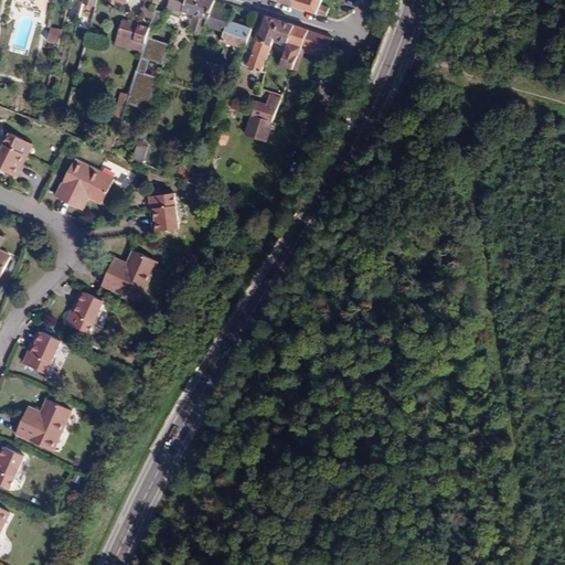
[(164,9),(167,0),(158,0),(158,1),(156,7),(164,9)]
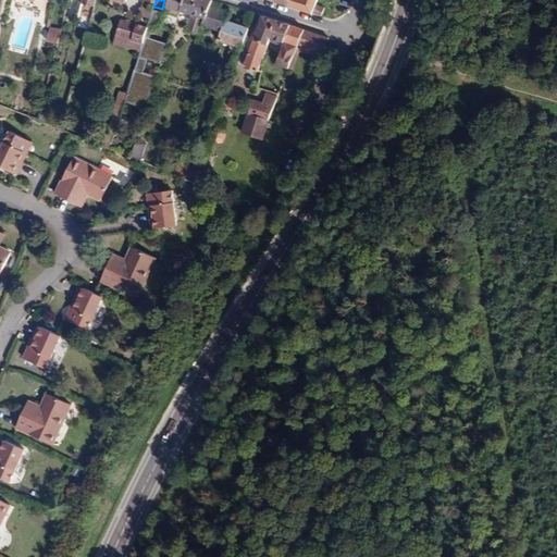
[(175,20),(181,0),(168,0),(162,21),(166,23),(169,23),(170,17),(175,20)]
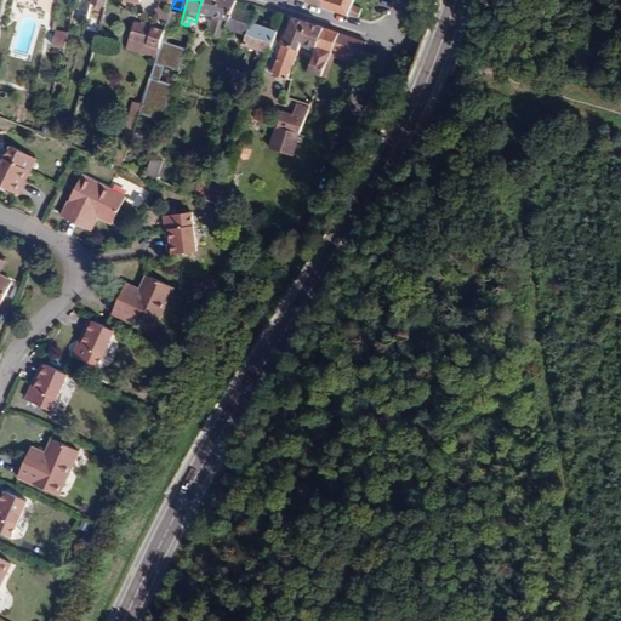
[(231,20),(237,0),(235,0),(205,0),(203,11),(217,16),(210,34),(223,39),(227,29),(231,20)]
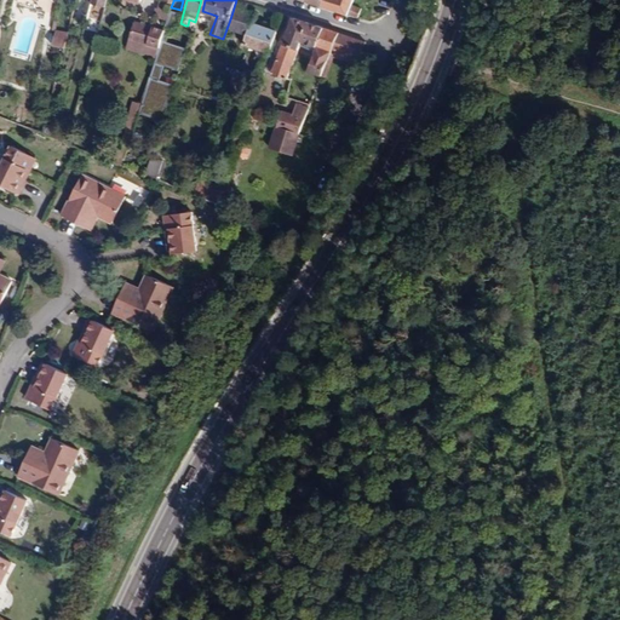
[(251,23),(254,13),(245,11),(247,4),(236,0),(230,19),(227,29),(247,35),(251,23)]
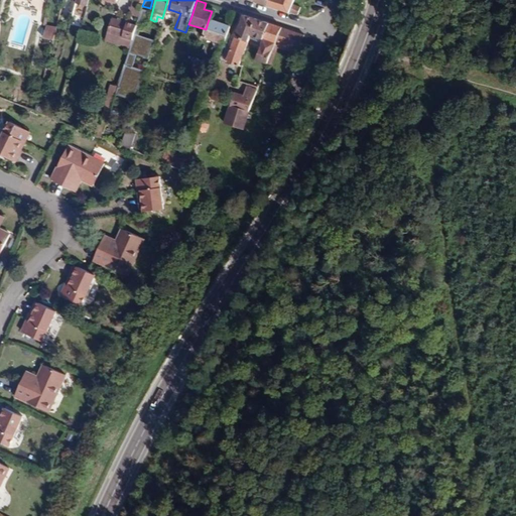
[(291,4),(292,0),(253,0),(254,1),(288,12),(291,4)]
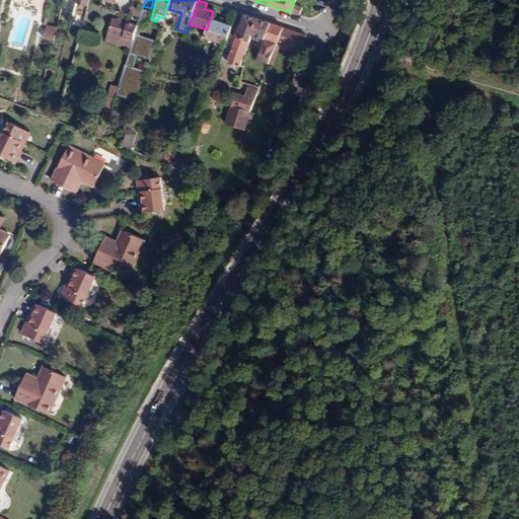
[(299,15),(302,6),(293,4),(290,12),(299,15)]
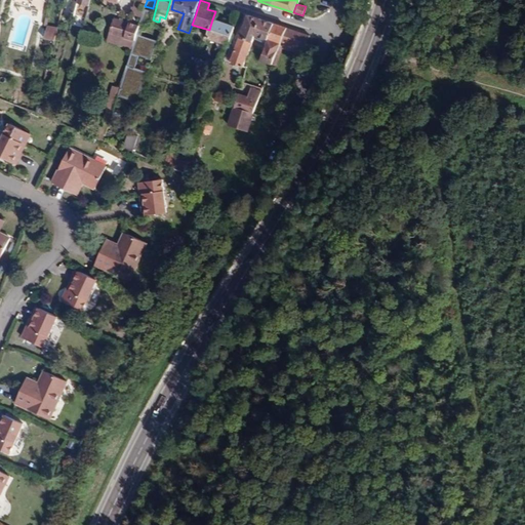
[(268,39),(274,24),(244,14),(236,36),(253,42),(255,35),(268,39)]
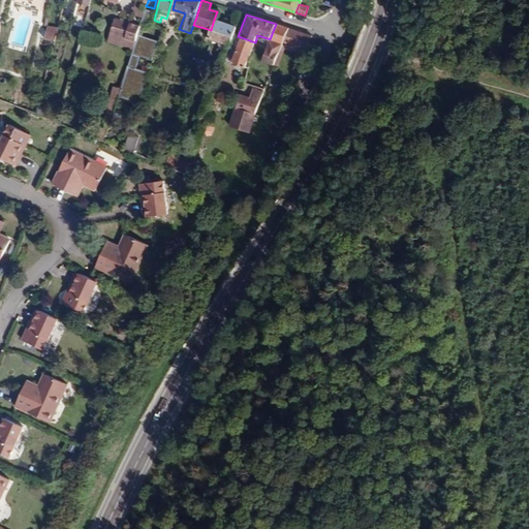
[(135,41),(139,26),(115,19),(111,34),(135,41)]
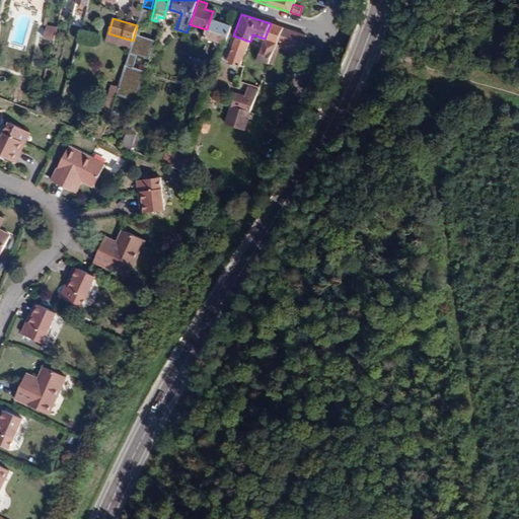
[(225,45),(232,26),(210,19),(207,29),(204,38),(225,45)]
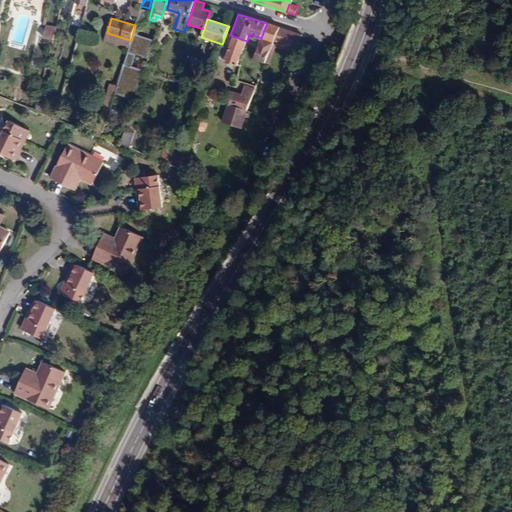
[(273,42),(279,27),(267,23),(261,38),(262,39),(273,43),(273,42)]
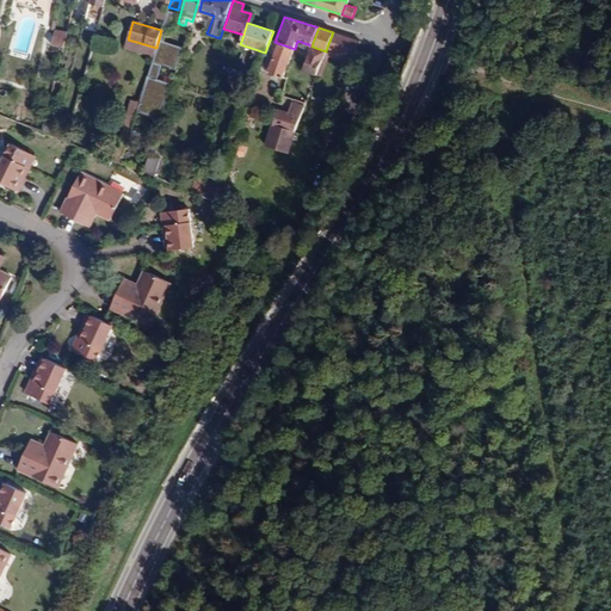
[(63,48),(67,32),(55,30),(55,32),(51,45),(63,48)]
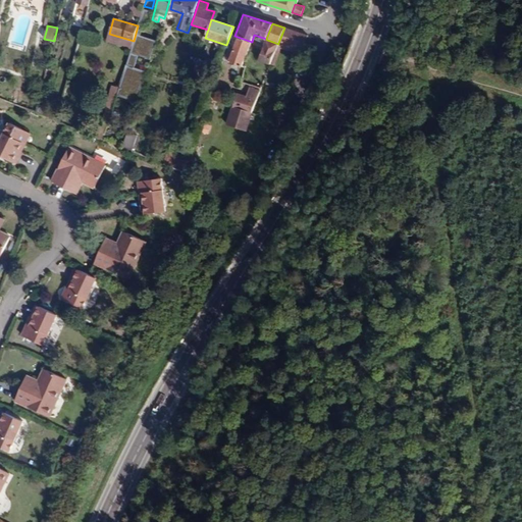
[(150,59),(156,41),(137,35),(117,95),(137,101),(146,70),(134,67),(138,55),(150,59)]
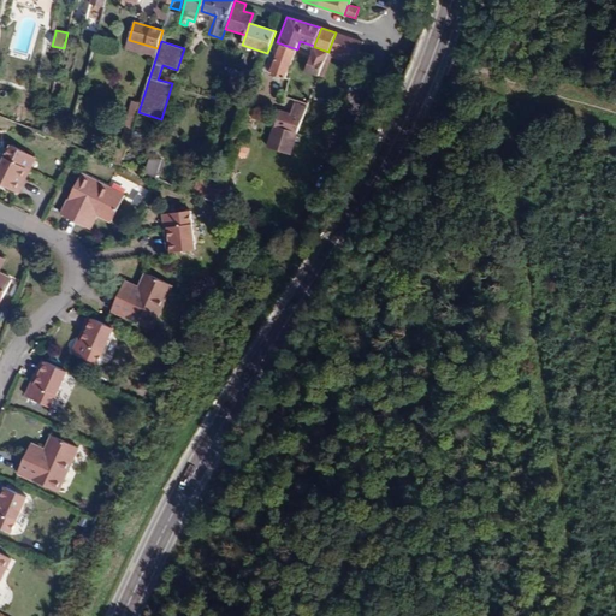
[(286,80),(297,49),(277,42),(276,43),(265,71),(286,80)]
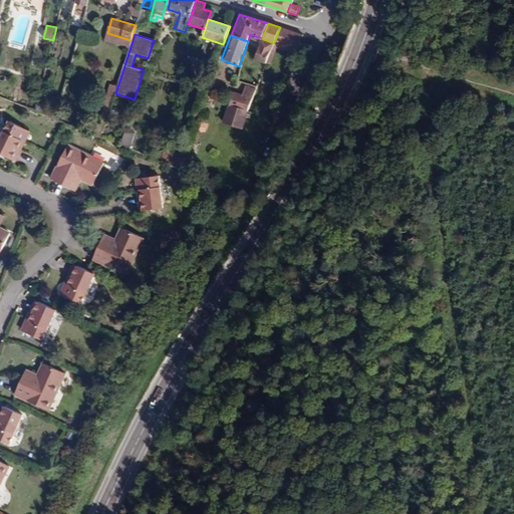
[(247,111),(253,96),(256,89),(245,86),(242,95),(233,92),(230,105),(247,111)]
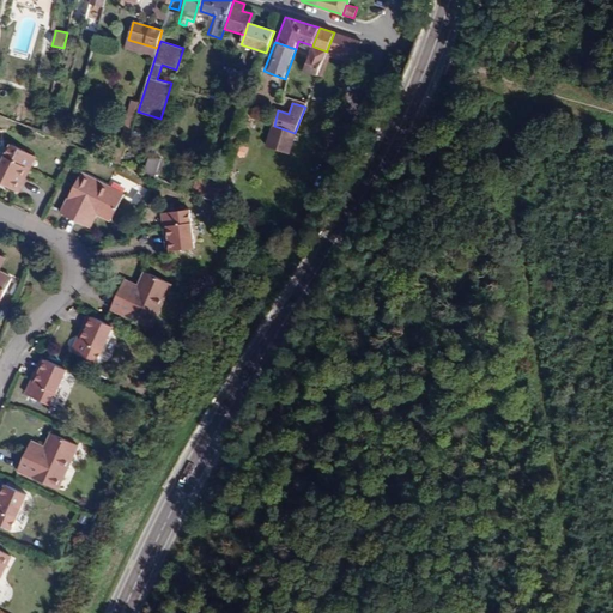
[(254,120),(259,111),(249,108),(246,117),(253,120),(254,120)]
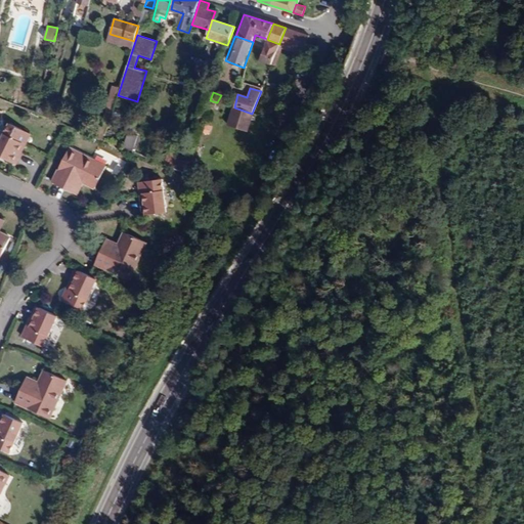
[(214,110),(216,102),(210,100),(208,106),(214,110)]
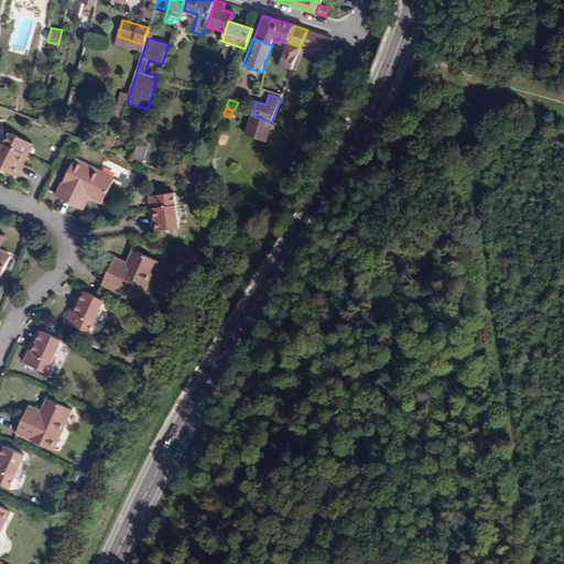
[(271,122),(252,116),(245,134),(264,140),(271,122)]
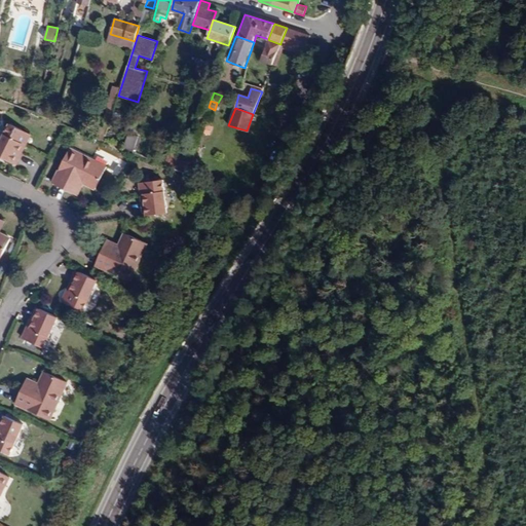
[(111,135),(117,116),(111,114),(106,133),(111,135)]
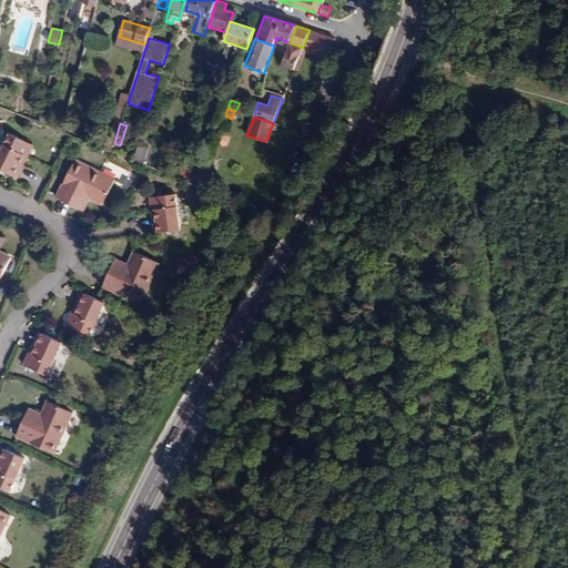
[(26,158),(32,146),(9,134),(0,152),(0,169),(13,175),(22,156),(26,158)]
